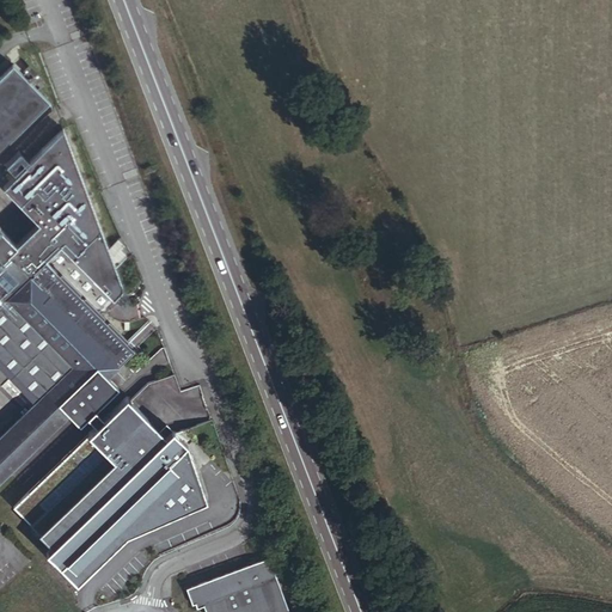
[(0,150),(50,103),(13,66),(0,78),(0,150)]
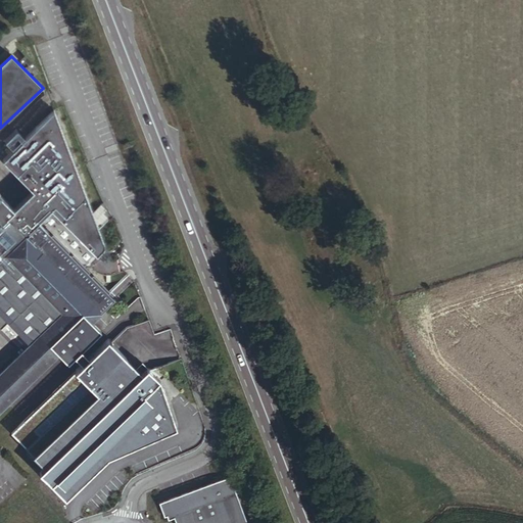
[(0,413),(60,355),(92,324),(115,301),(107,293),(76,260),(30,214),(42,201),(88,248),(96,240),(54,110),(1,160),(32,192),(13,210),(0,195),(0,267),(9,258),(42,292),(11,323),(14,326),(11,328),(19,337),(26,343),(29,340),(32,344),(0,375),(0,413)]
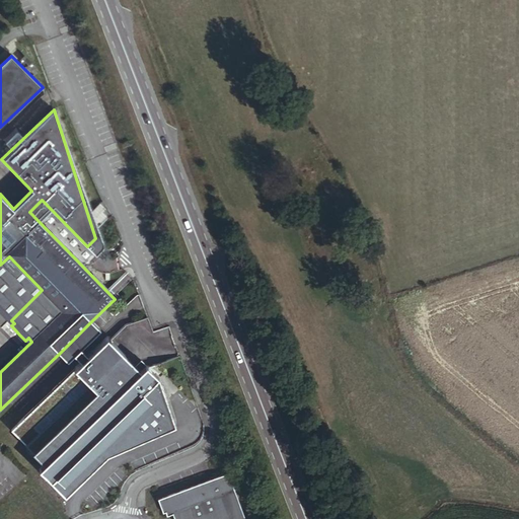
[(75,258),(87,246),(42,200),(29,212),(75,258)]
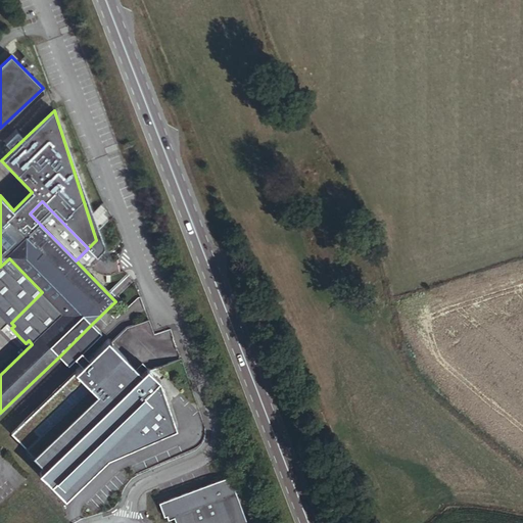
[(0,311),(11,323),(42,292),(9,258),(0,267),(0,311)]
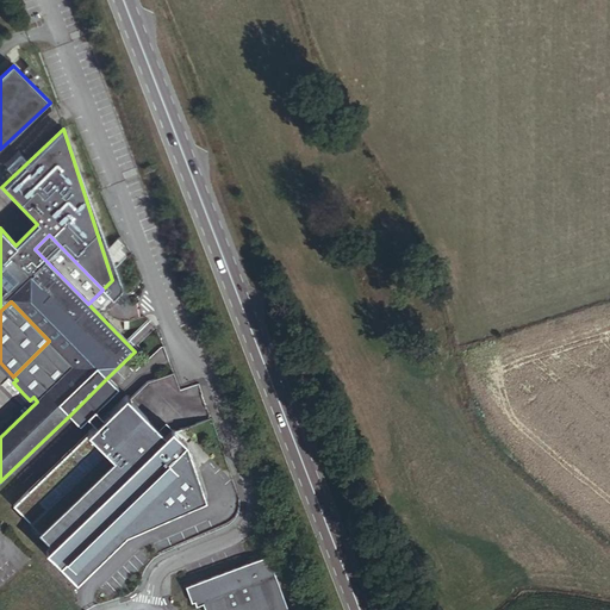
[(130,400),(107,378),(70,415),(91,434),(14,506),(56,547),(50,553),(81,583),(130,536),(209,502),(191,444),(178,433),(212,419),(200,383),(180,390),(174,374),(149,383),(130,400)]
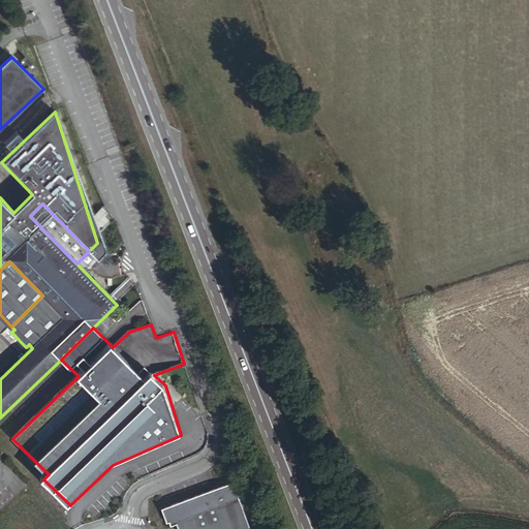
[(249,528),(235,483),(162,507),(166,521),(169,521),(170,524),(177,523),(178,528),(249,528)]
